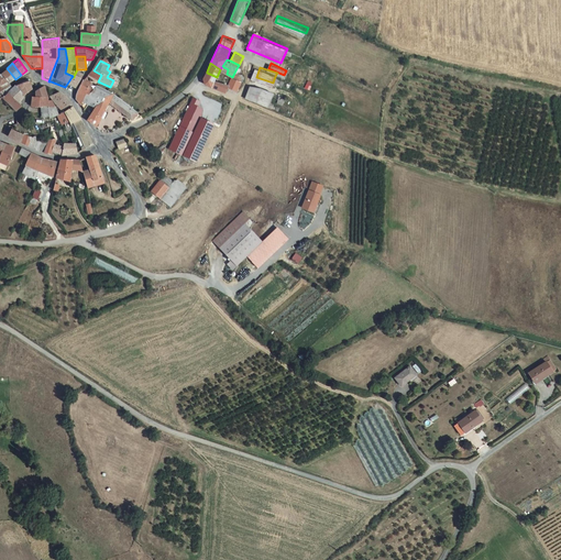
[(0,85),(6,81),(7,83),(15,79),(7,68),(0,73),(0,85)]
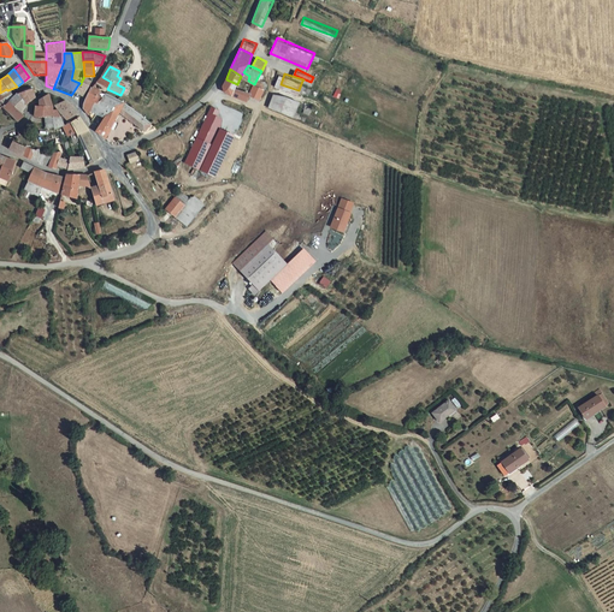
[(107,89),(111,82),(102,77),(98,83),(107,89)]
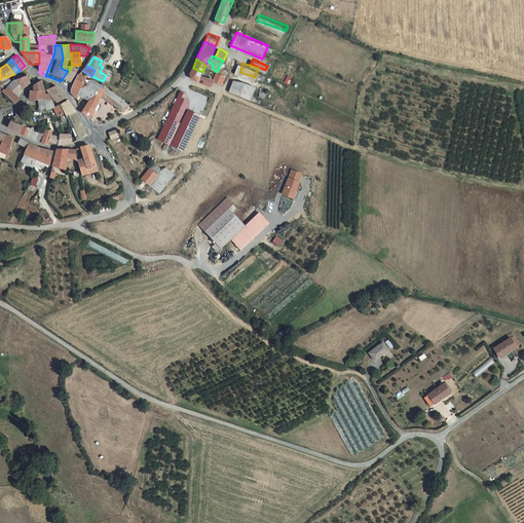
[(200,75),(202,72),(193,68),(194,73),(195,78),(202,81),(204,77),(200,75)]
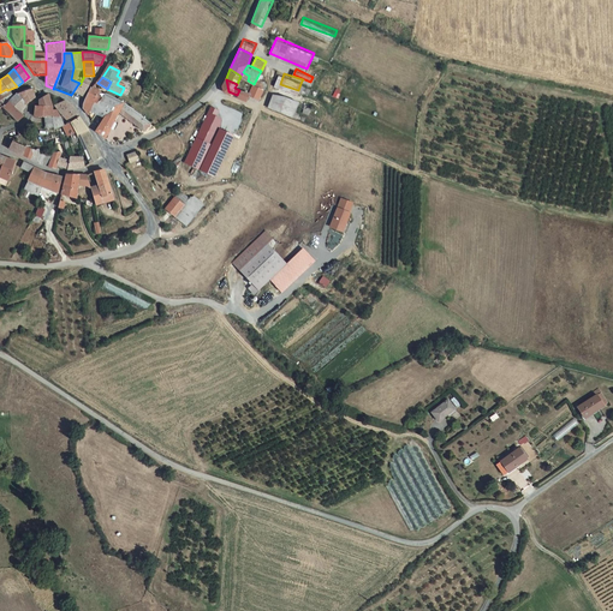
[(248,81),(245,79),(239,90),(249,94),(251,89),(254,84),(248,81)]
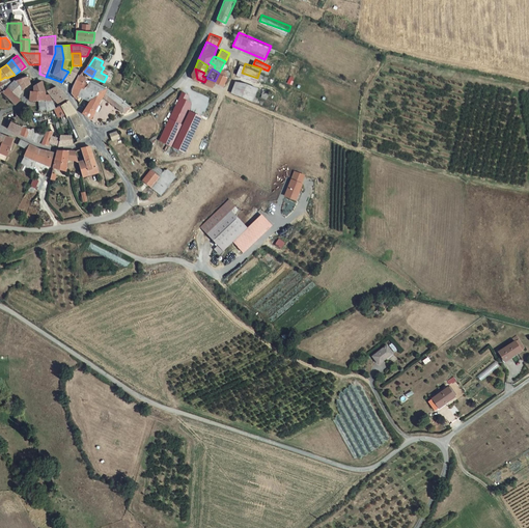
[(70,73),(67,73),(61,82),(68,85),(76,74),(70,72),(70,73)]
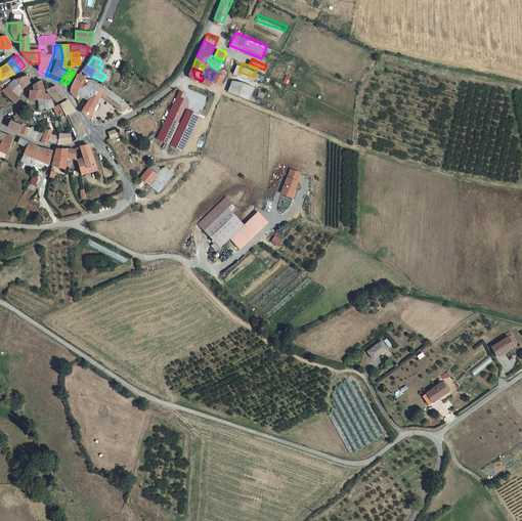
[(87,88),(92,81),(80,75),(72,86),(71,89),(71,92),(76,97),(82,86),(87,88)]
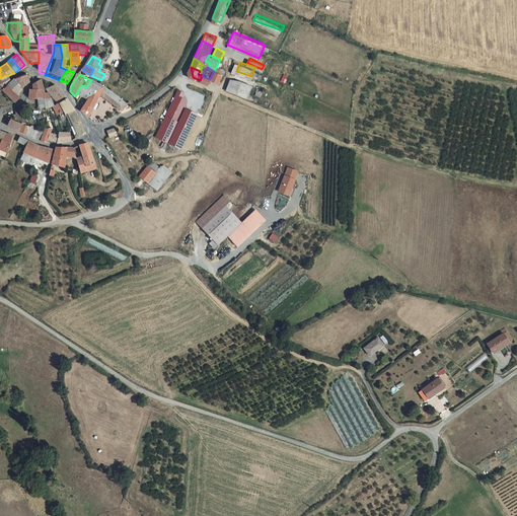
[(16,78),(15,78),(7,85),(1,89),(13,102),(19,98),(16,94),(27,84),(28,83),(26,78),(26,75),(16,78)]
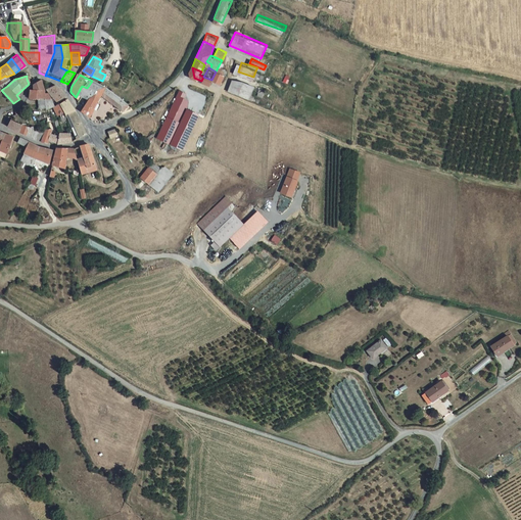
[(244,79),(233,79),(229,89),(249,96),(254,84),(244,79)]
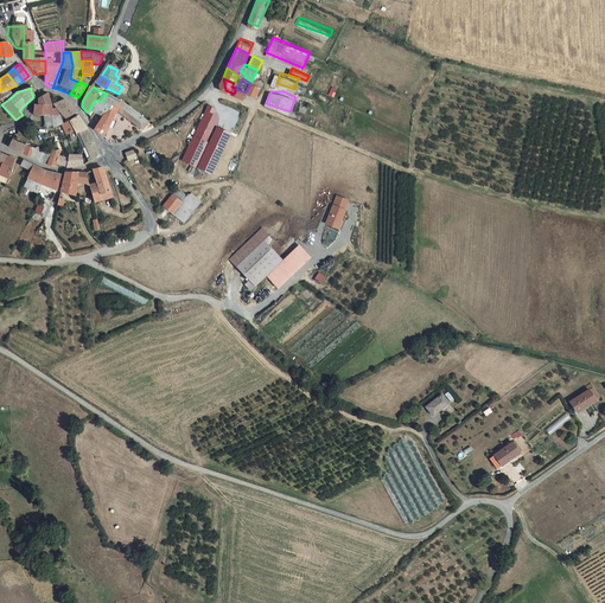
[(46,94),(37,98),(39,104),(50,106),(46,94)]
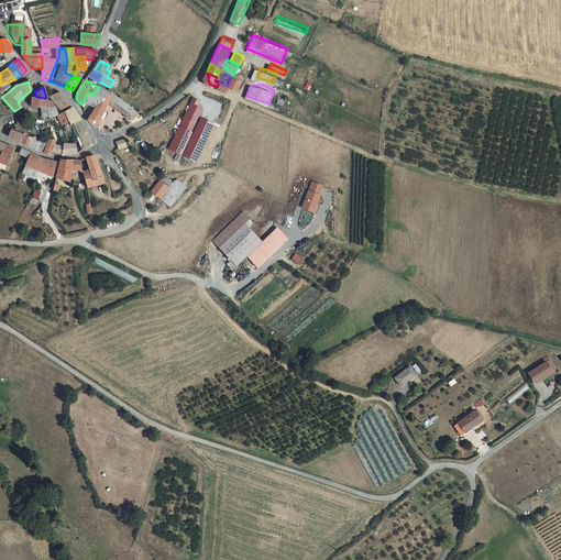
[(116,96),(109,92),(99,87),(94,95),(88,92),(81,105),(92,114),(89,119),(97,125),(110,106),(117,97),(116,96)]
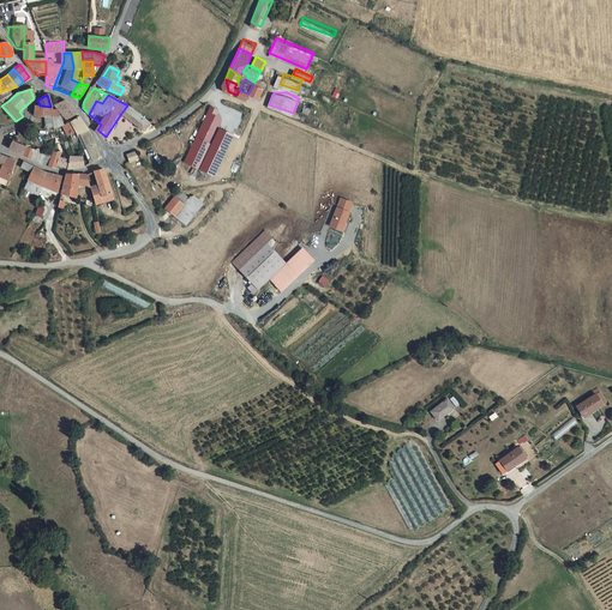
[(64,112),(67,116),(76,113),(67,101),(66,101),(57,106),(63,113),(64,112)]
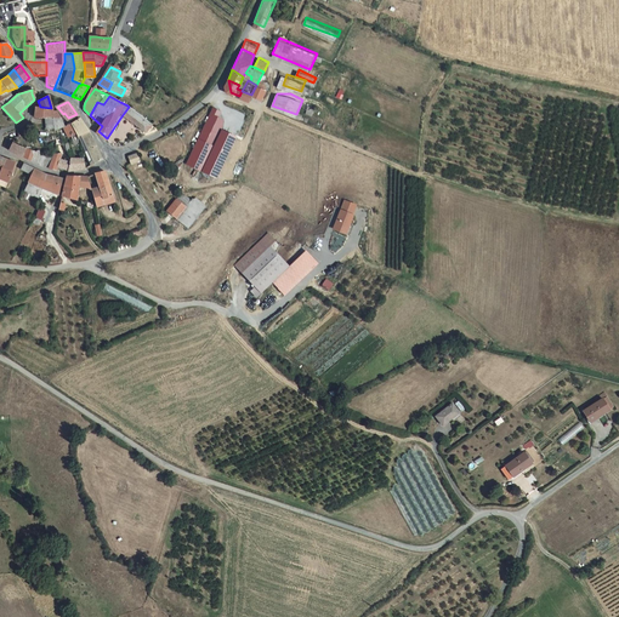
[(239,133),(221,125),(226,116),(219,113),(221,108),(215,106),(188,161),(219,175),(239,133)]
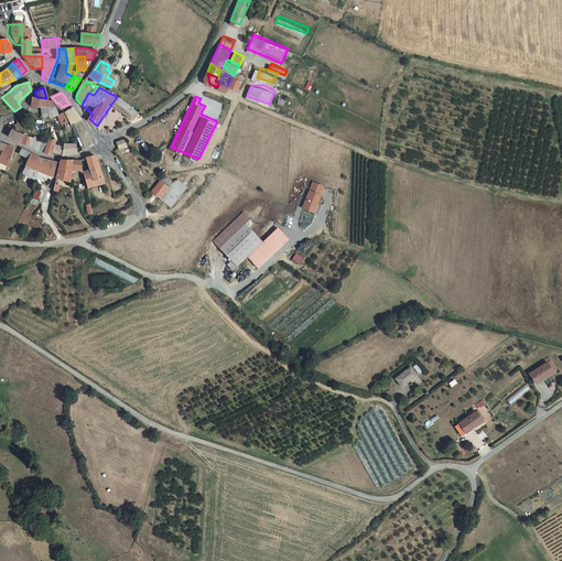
[(46,98),(36,97),(32,97),(31,98),(31,108),(40,109),(49,110),(55,107),(50,100),(47,101),(46,98)]
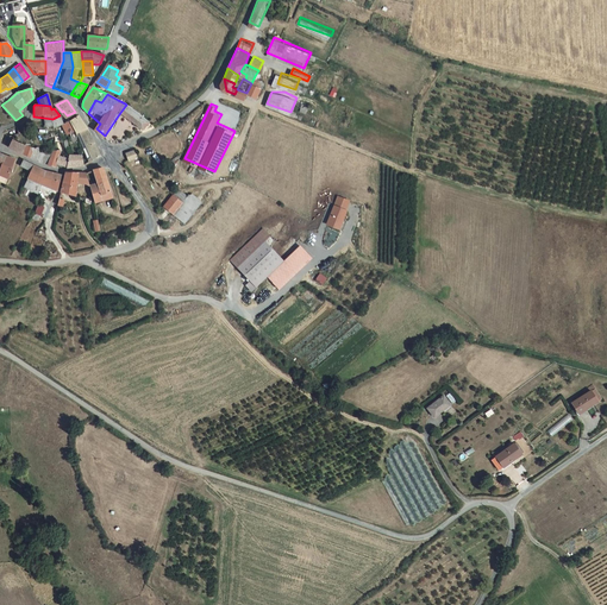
[(135,111),(126,105),(119,114),(127,120),(135,111)]
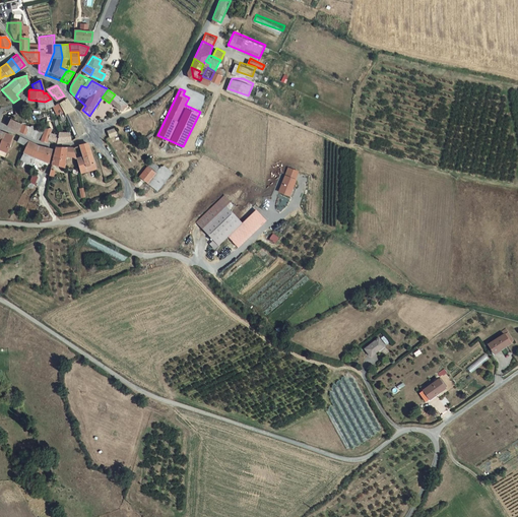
[(129,107),(115,94),(109,103),(122,114),(124,113),(129,107)]
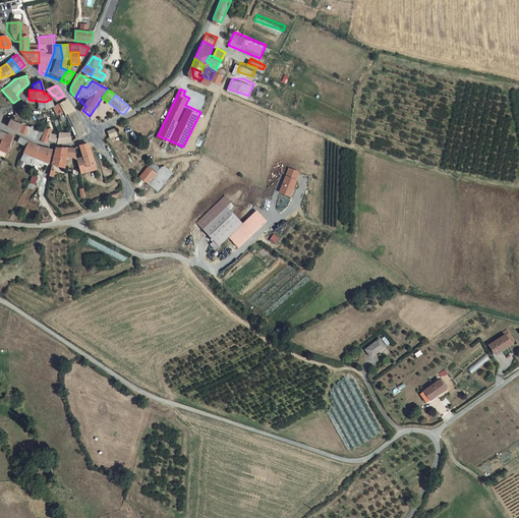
[(55,106),(51,99),(45,102),(46,108),(46,110),(55,106)]
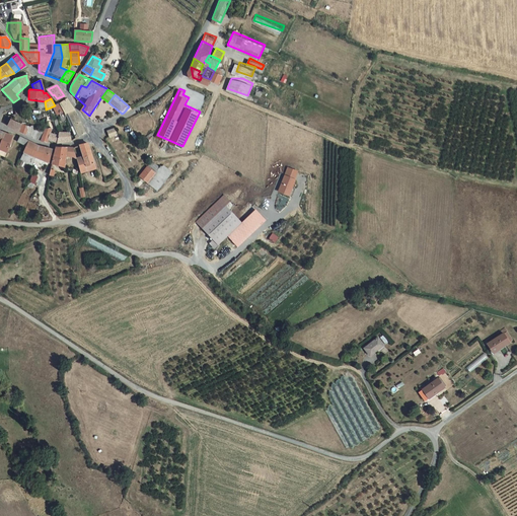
[(55,105),(56,107),(59,115),(66,113),(66,114),(75,109),(68,99),(60,103),(55,105)]
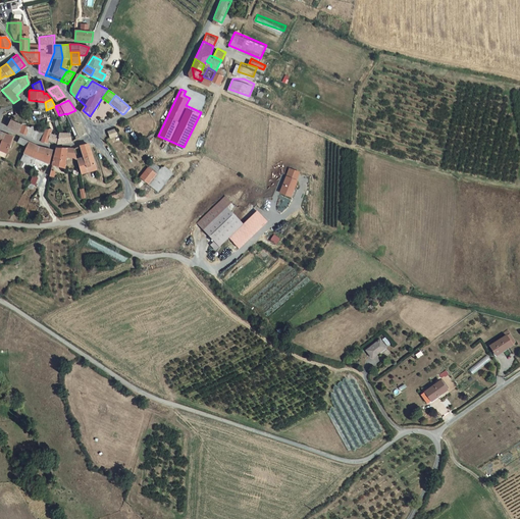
[(37,101),(37,102),(36,109),(40,109),(46,108),(45,102),(37,101)]
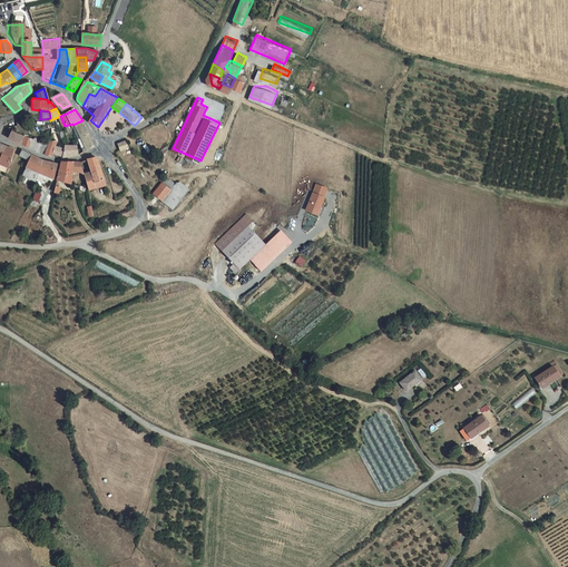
[(77,132),(77,144),(79,144),(81,154),(95,149),(85,124),(82,120),(72,125),(77,132)]
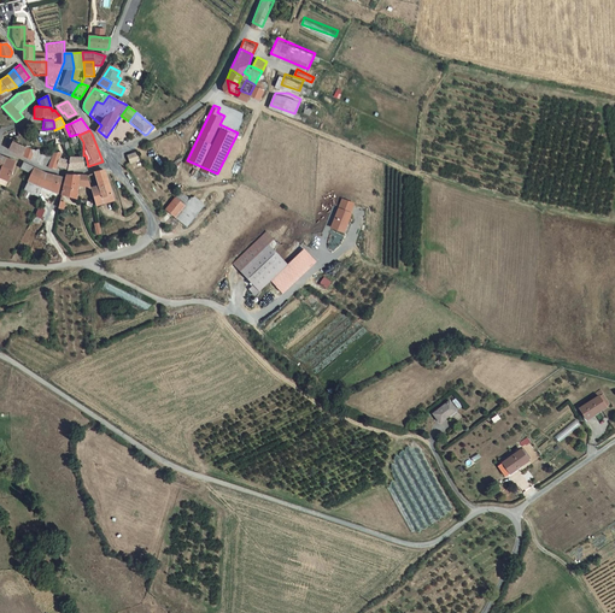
[(62,151),(66,152),(63,137),(60,133),(56,139),(59,151),(62,151)]
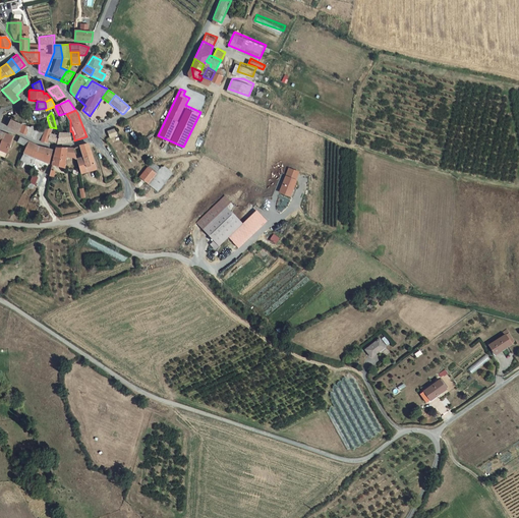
[(62,121),(60,123),(64,131),(70,131),(70,120),(66,114),(66,113),(59,115),(62,121)]
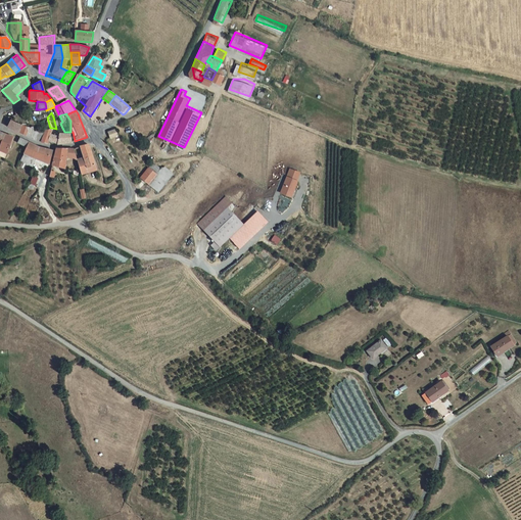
[(38,132),(44,130),(50,128),(47,117),(38,119),(39,123),(33,125),(35,133),(38,132)]
